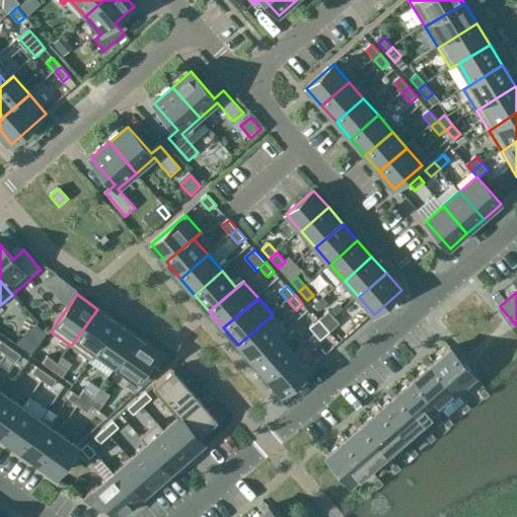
[(90,360),(96,353),(118,323),(97,309),(71,346),(90,360)]
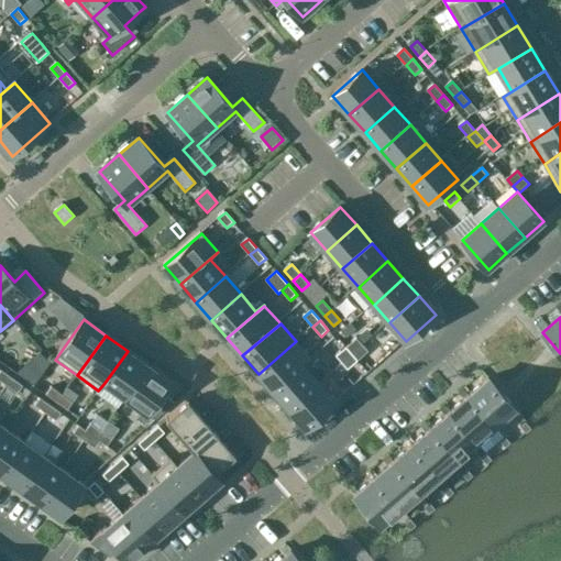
[(353,354),(363,345),(358,339),(348,348),(353,354)]
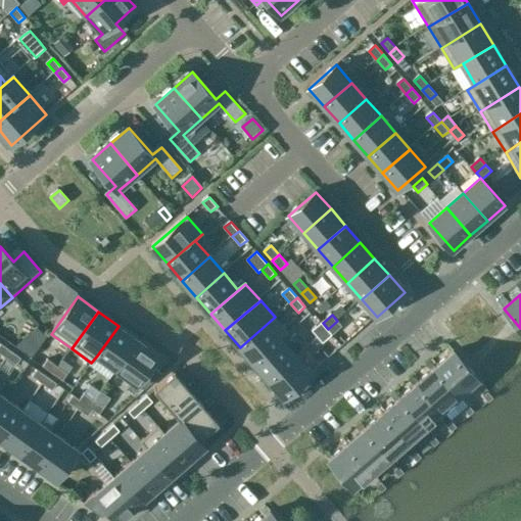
[(240,347),(254,364),(289,333),(275,317),(240,347)]
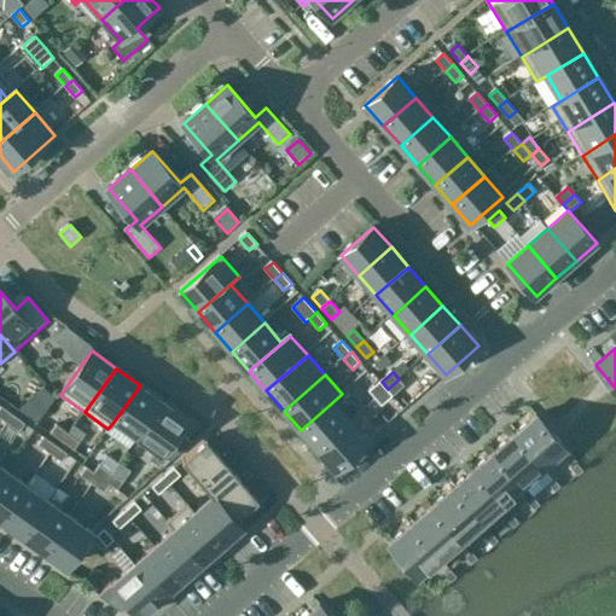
[(406,387),(399,379),(388,389),(394,396),(406,387)]
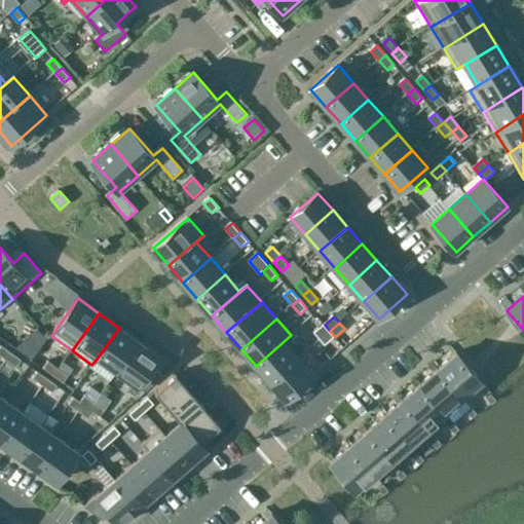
[(314,333),(320,339),(329,331),(324,325),(314,333)]
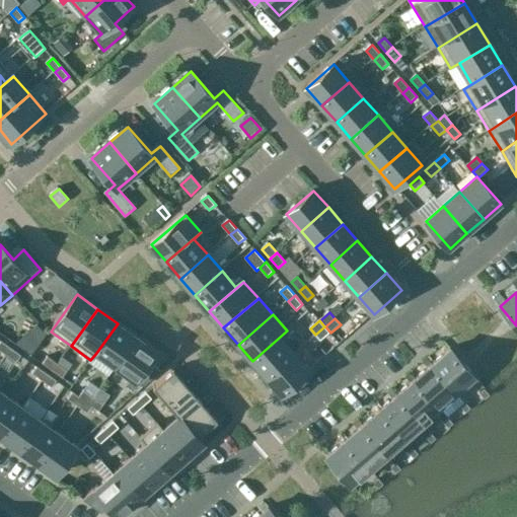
[(118,323),(96,353),(117,367),(138,338),(118,323)]
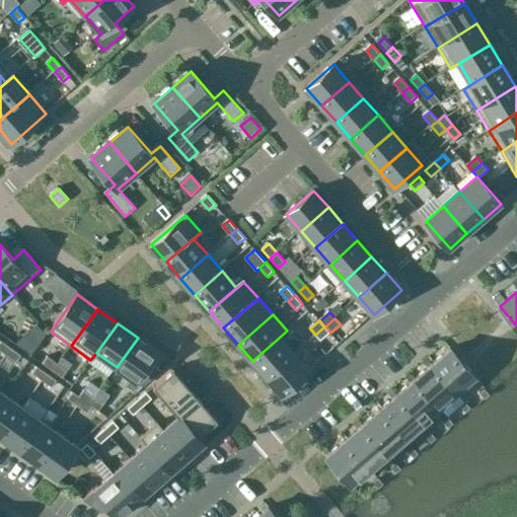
[(324,326),(315,335),(321,341),(330,333),(324,326)]
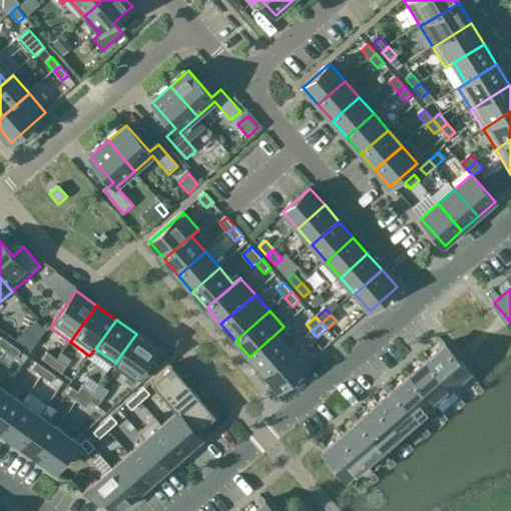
[(284,328),(284,327),(249,357),(264,373),(291,350),(277,334),(284,328)]
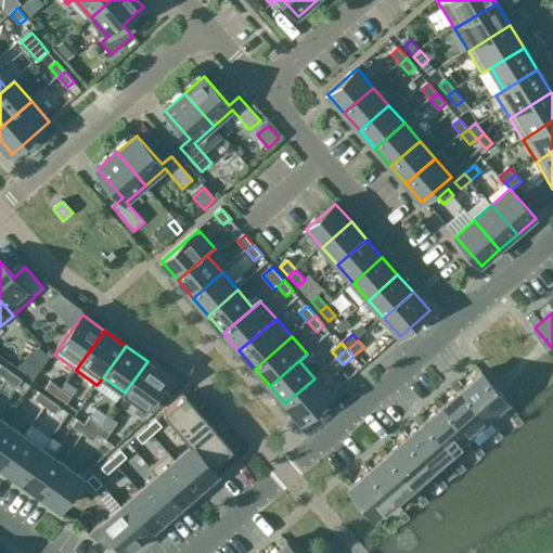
[(159,388),(168,376),(148,361),(125,393),(154,413),(172,398),(159,388)]
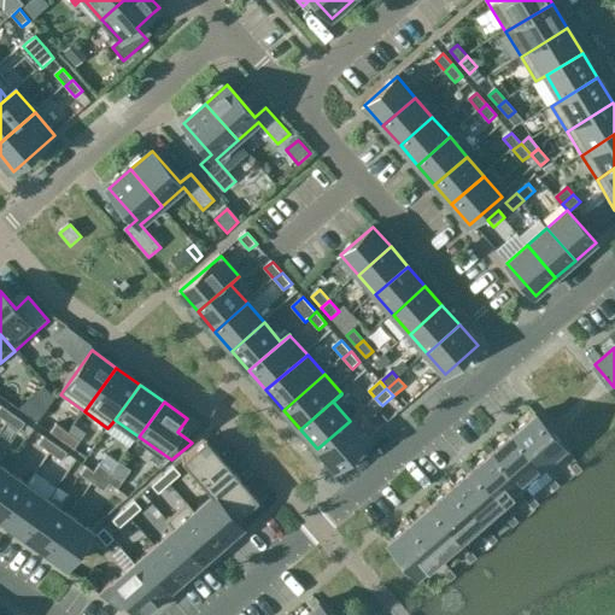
[(0,409),(0,416),(7,422),(13,414),(3,406),(0,409)]
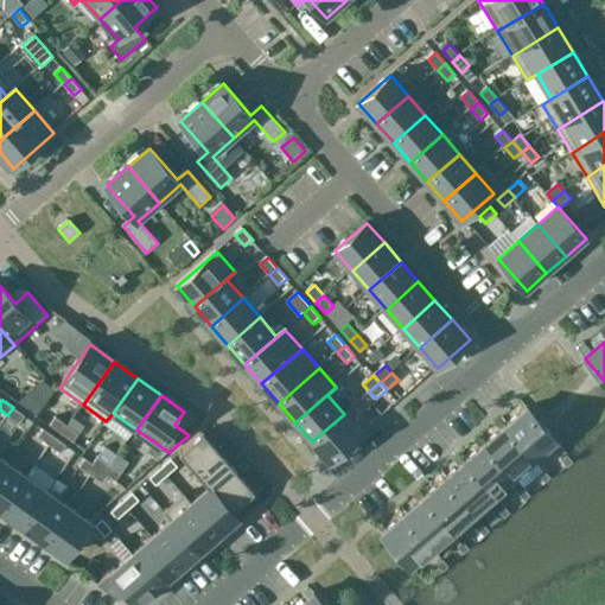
[(13,407),(7,415),(19,424),(25,416),(13,407)]
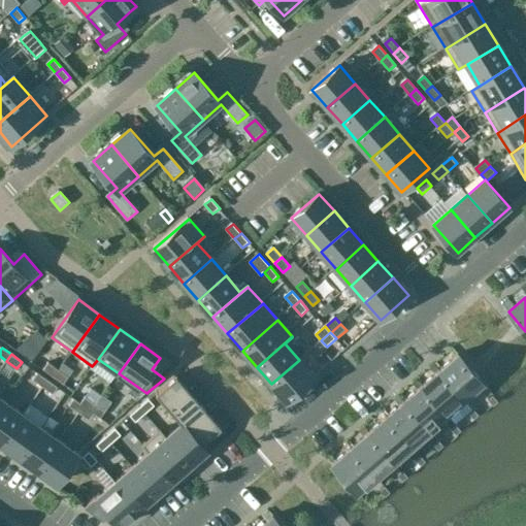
[(440,371),(464,398),(483,383),(459,355),(440,371)]
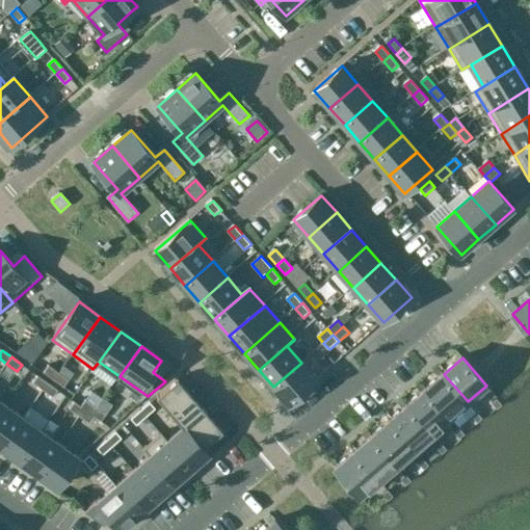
[(273,387),(289,404),(317,380),(301,363),(273,387)]
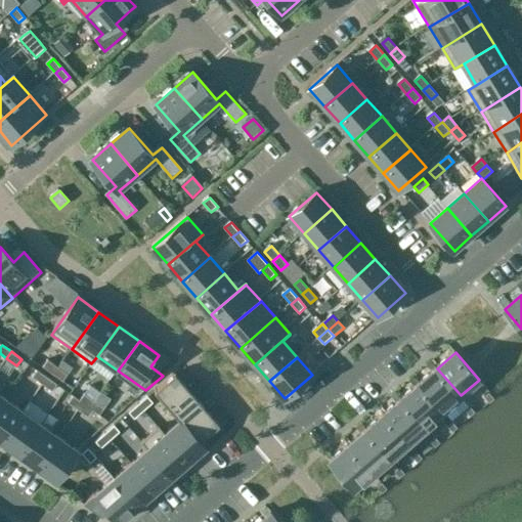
[(43,367),(53,375),(58,367),(48,360),(43,367)]
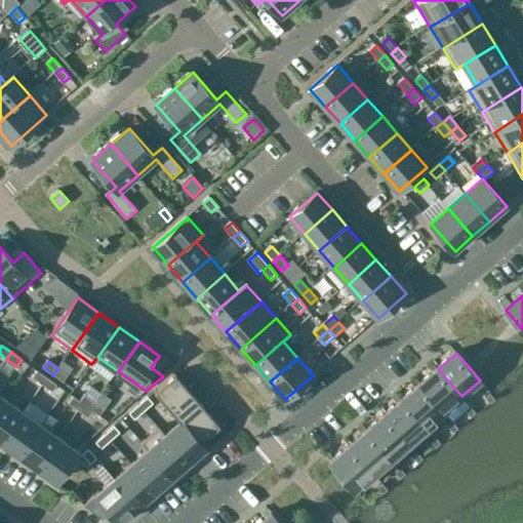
[(58,368),(53,375),(64,383),(69,375),(58,368)]
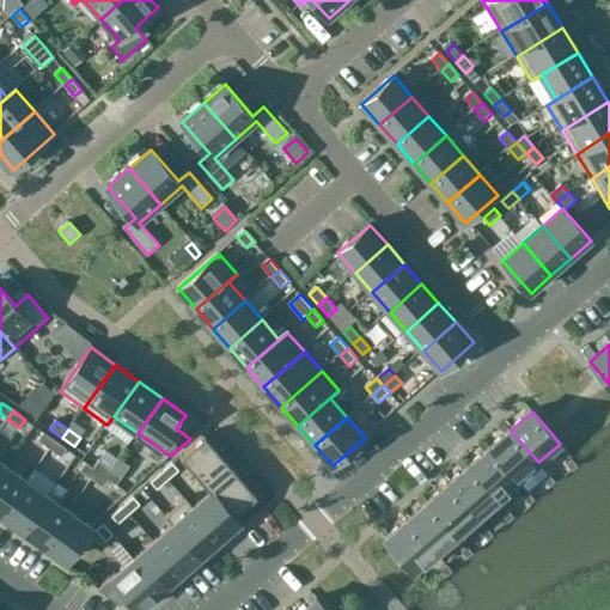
[(538,462),(511,431),(489,449),(518,481),(538,462)]
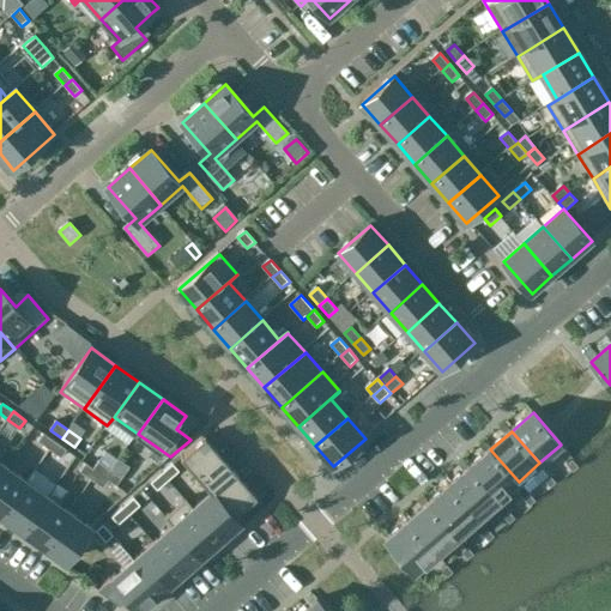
[(38,442),(50,451),(56,442),(44,434),(38,442)]
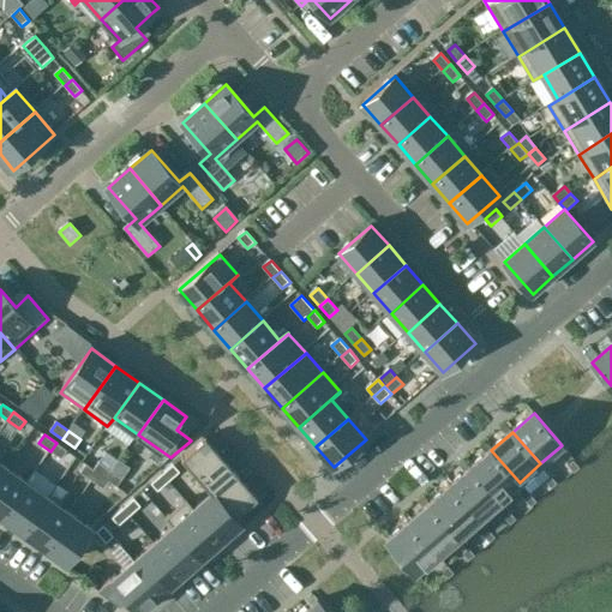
[(181,459),(199,479),(221,460),(204,439),(181,459)]
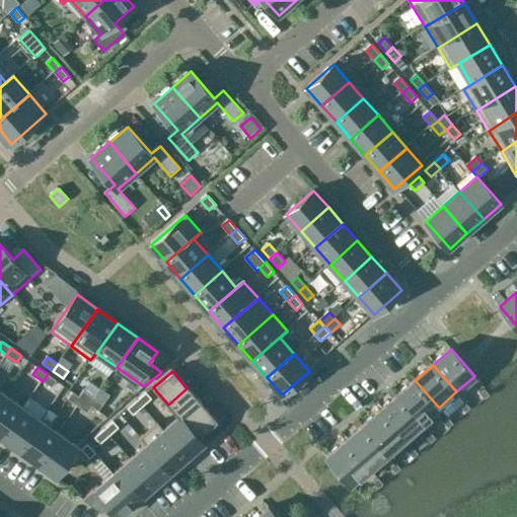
[(48,374),(43,381),(53,388),(58,381),(48,374)]
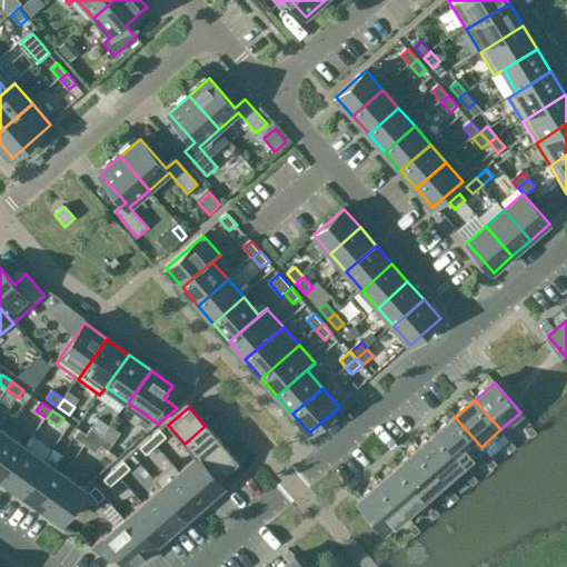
[(481,447),(455,417),(436,434),(463,464),(481,447)]
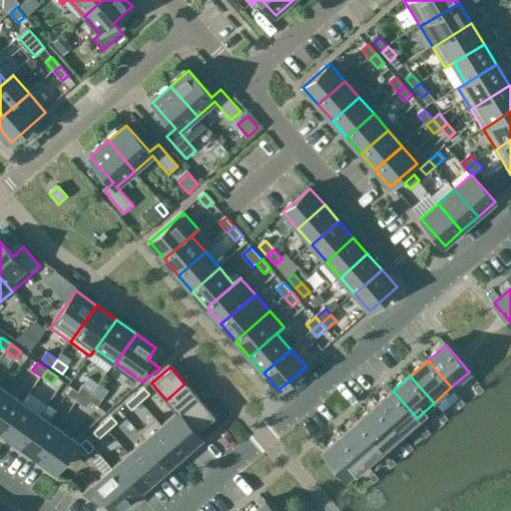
[(166,400),(177,412),(178,411),(182,415),(198,400),(184,384),(166,400)]
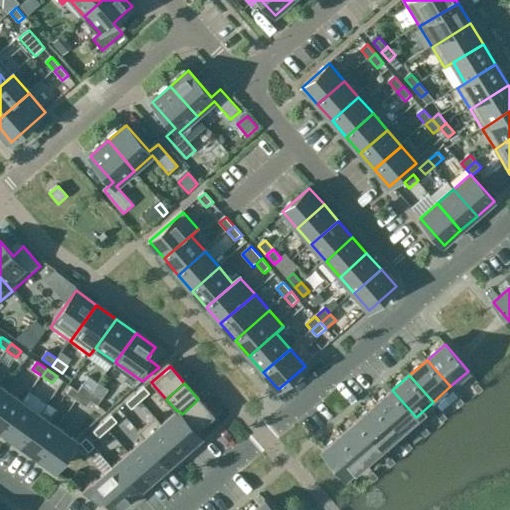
[(472,387),(476,392),(477,393),(482,388),(481,388),(476,383),(472,387)]
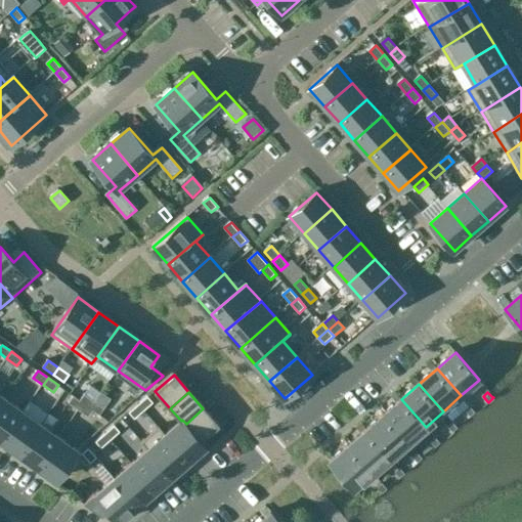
[(85,395),(80,401),(84,404),(90,408),(95,402),(85,395)]
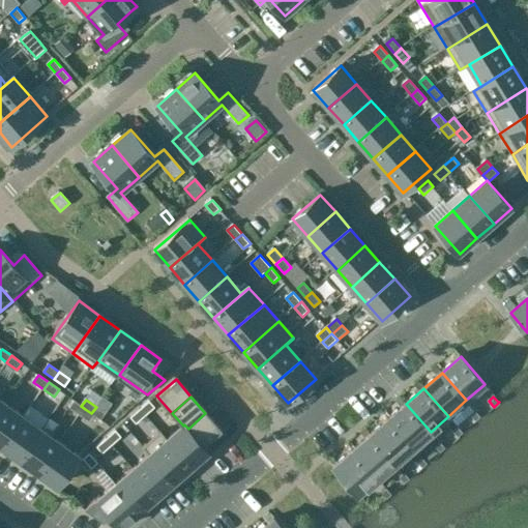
[(80,415),(85,409),(81,406),(75,402),(69,408),(80,415)]
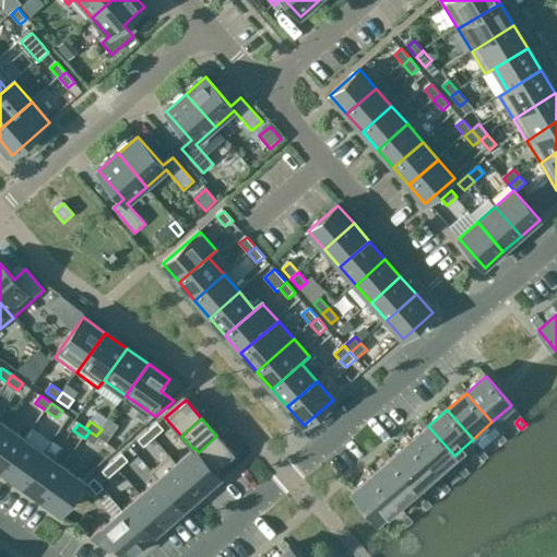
[(164,430),(158,424),(149,433),(154,439),(164,430)]
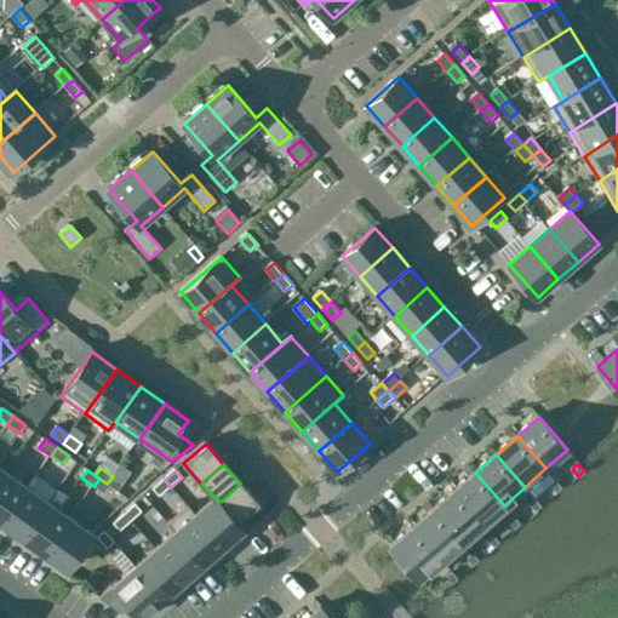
[(0,480),(0,520),(3,522),(28,488),(6,473),(0,480)]
